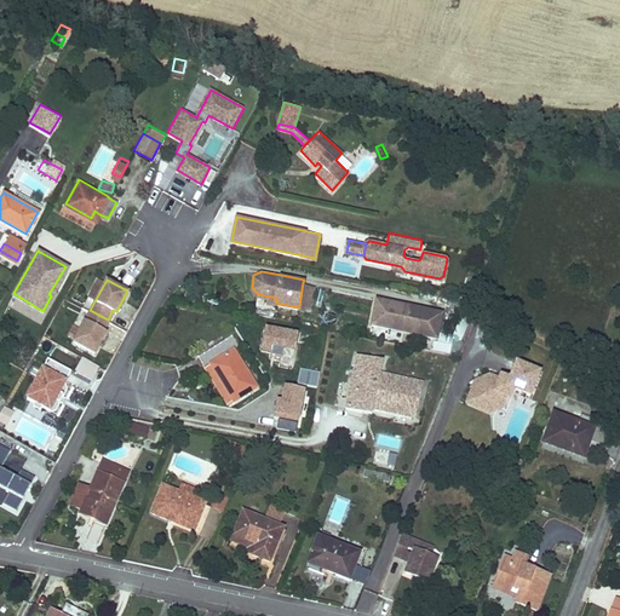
[(311,309),(315,285),(303,282),(299,306),(311,309)]
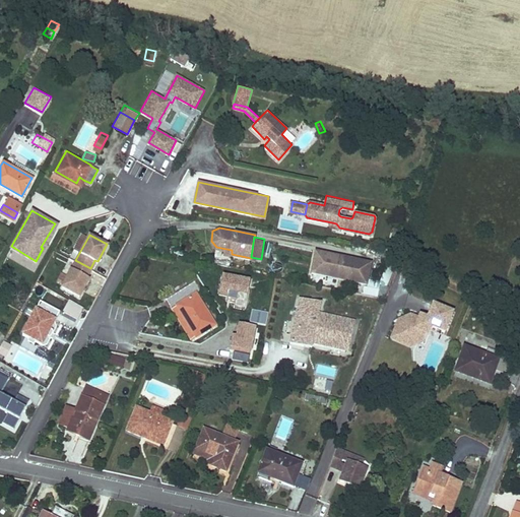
[(366,281),(370,261),(315,250),(311,271),(366,281)]
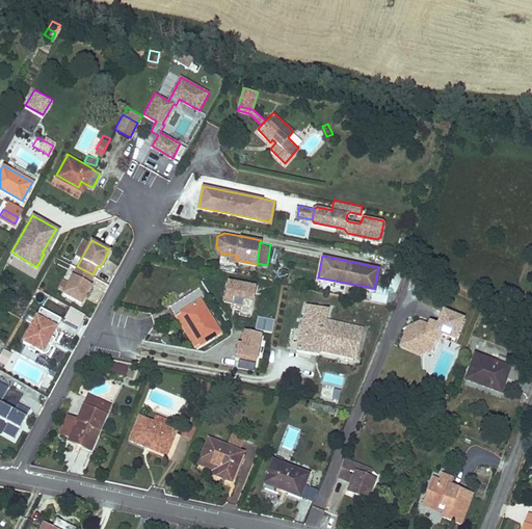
[(88,283),(92,274),(77,266),(63,292),(81,301),(90,284),(88,283)]
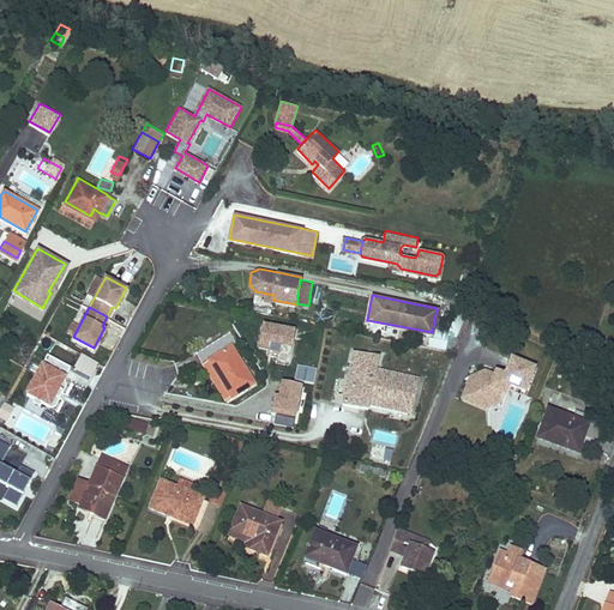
[(294,330),(262,324),(258,343),(269,344),(268,350),(277,352),(276,358),(288,361),(294,330)]
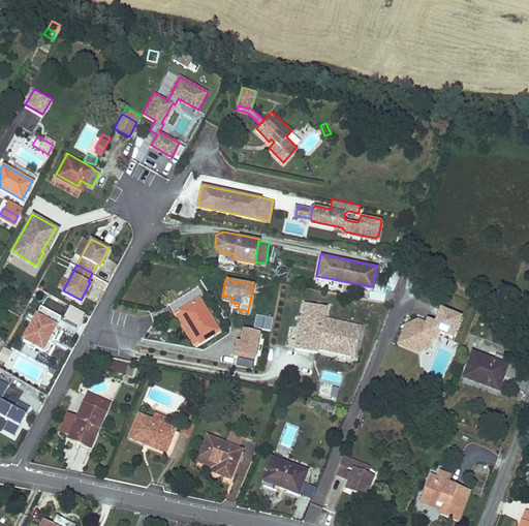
[(187,322),(199,342),(220,330),(199,297),(204,295),(198,284),(168,302),(175,311),(179,309),(185,319),(189,316),(192,320),(187,322)]
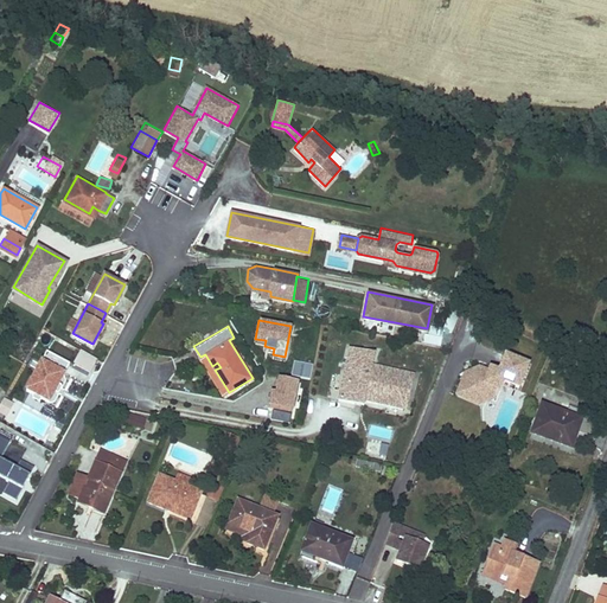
[(448,345),(452,331),(429,326),(426,340),(448,345)]
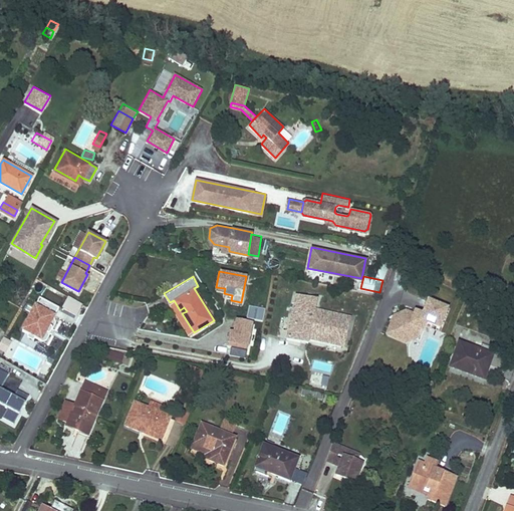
[(286,336),(299,339),(300,334),(309,336),(344,344),(351,315),(340,312),(339,321),(312,315),(314,307),(316,297),(295,292),(286,336)]
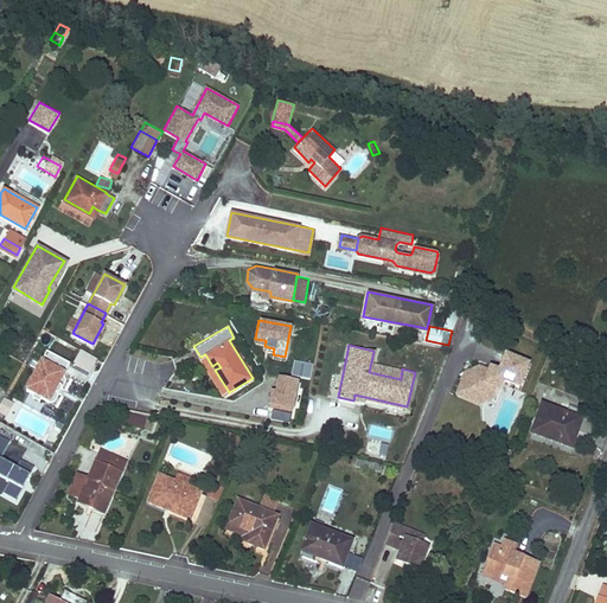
[(46,350),(26,387),(49,399),(70,361),(46,350)]
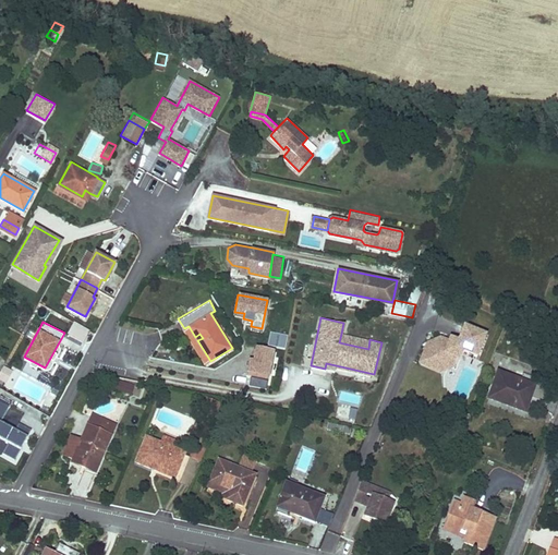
[(443,369),(450,353),(457,350),(462,351),(463,349),(477,356),(486,334),(464,325),(459,339),(450,336),(449,339),(447,346),(438,342),(431,339),(422,361),(443,369)]
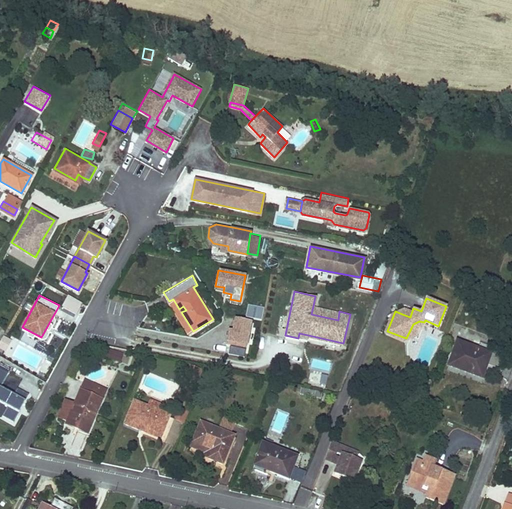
[(173,299),(169,301),(188,334),(193,331),(181,312),(186,310),(183,306),(179,309),(173,299)]
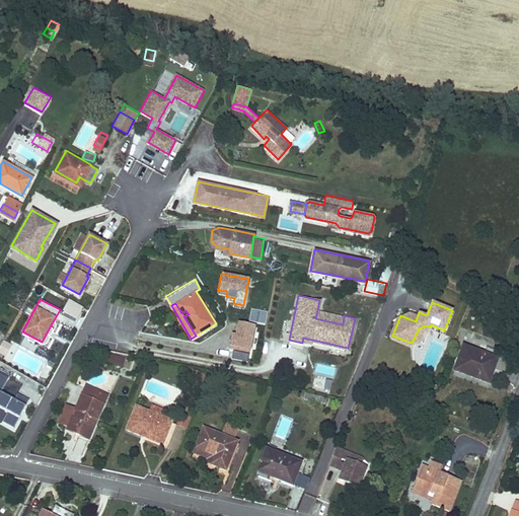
[(344,315),(317,310),(315,318),(343,324),(344,315)]
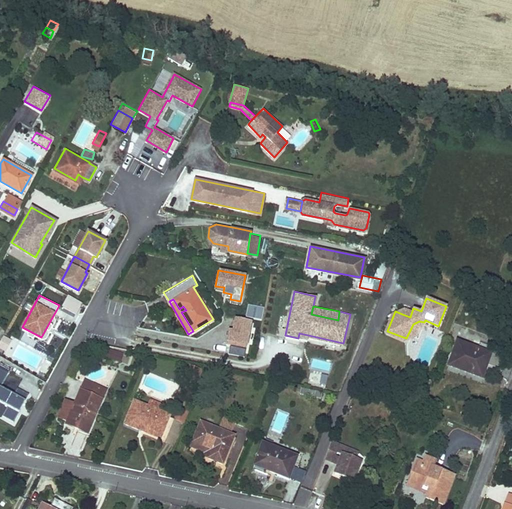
[(410,317),(412,311),(404,308),(402,314),(410,317)]
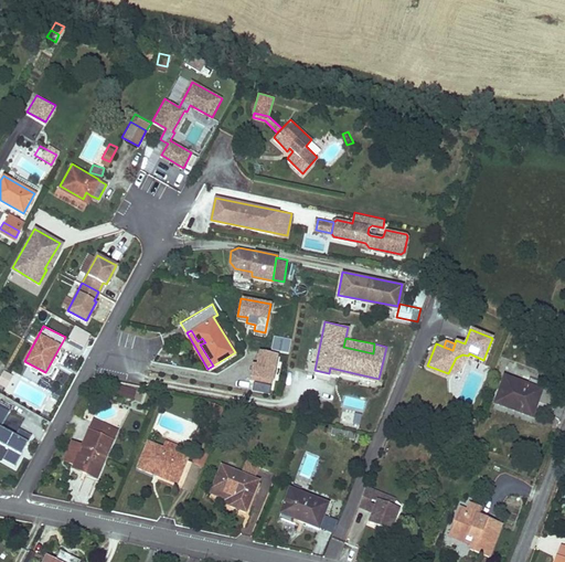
[(448,373),(427,366),(436,343),(433,345),(424,367),(445,374),(448,373)]
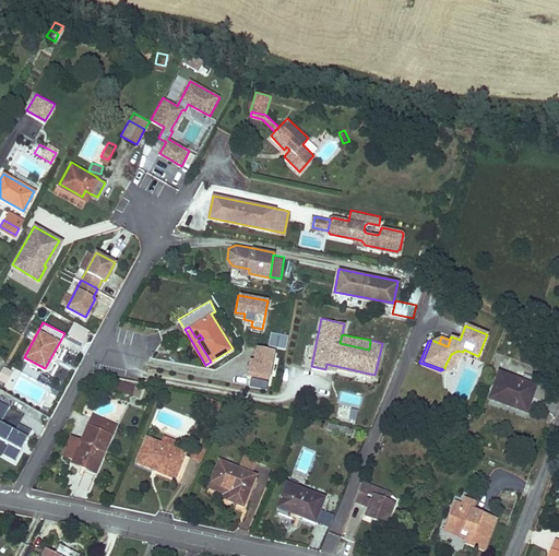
[(274,347),(258,344),(254,357),(250,357),(248,370),(270,375),(274,347)]
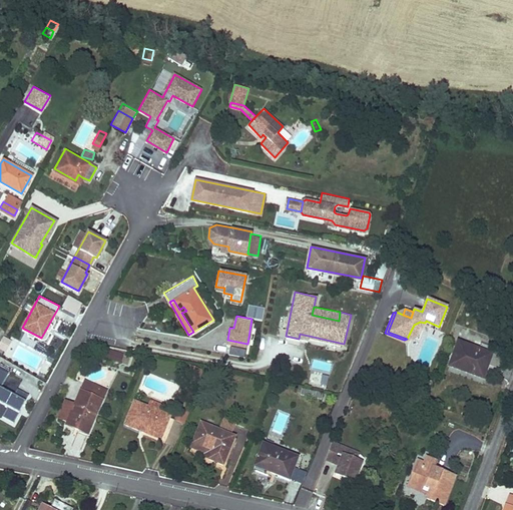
[(416,335),(420,327),(414,325),(407,339),(416,335)]
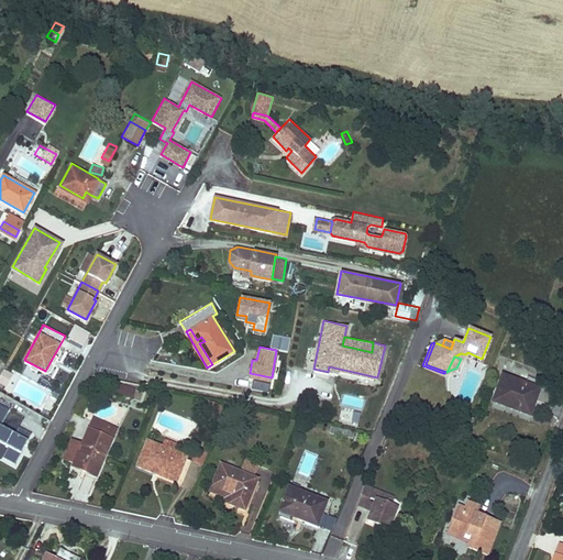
[(13,369),(6,364),(0,373),(0,376),(7,381),(13,369)]
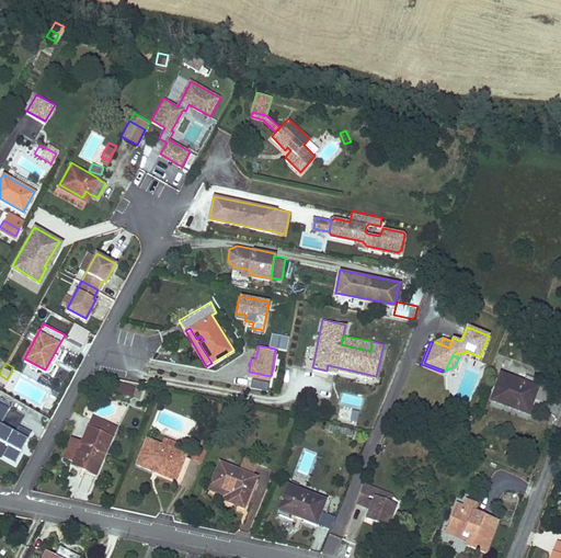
[(490,397),(528,411),(538,385),(537,385),(522,379),(500,371),(490,397)]
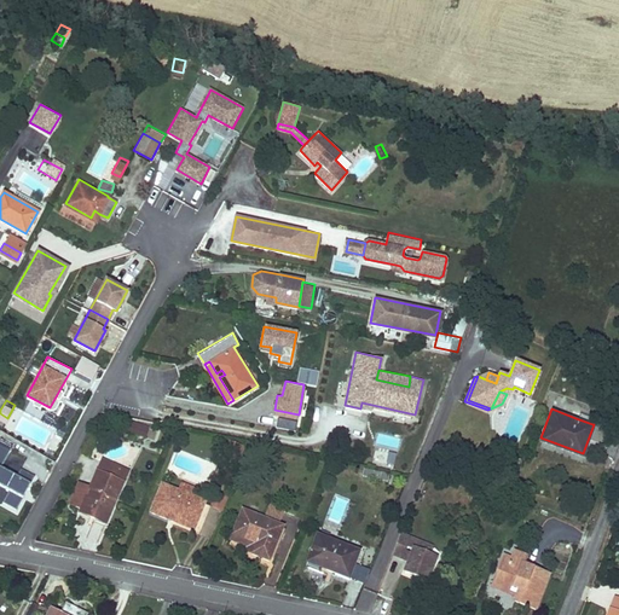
[(579,410),(576,418),(593,424),(595,416),(579,410)]
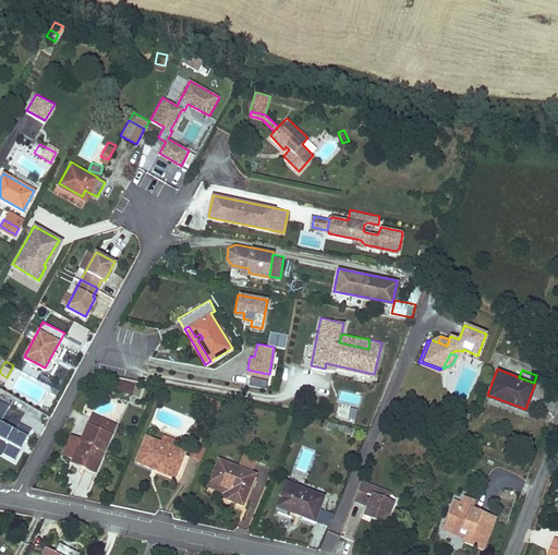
[(268,376),(251,373),(250,384),(267,387),(268,376)]
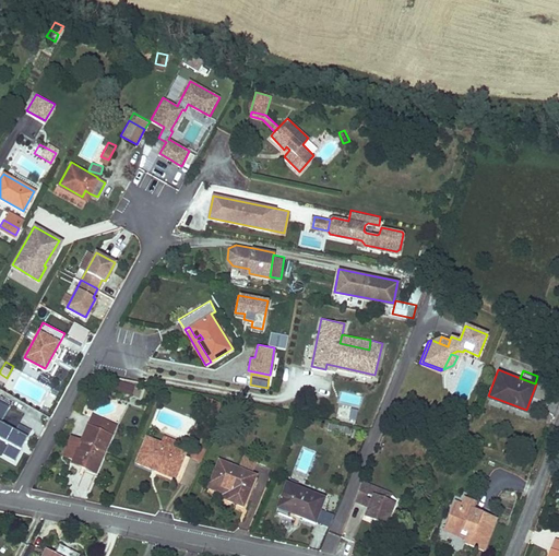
[(134,378),(116,375),(115,379),(113,378),(109,386),(140,395),(144,380),(134,378)]
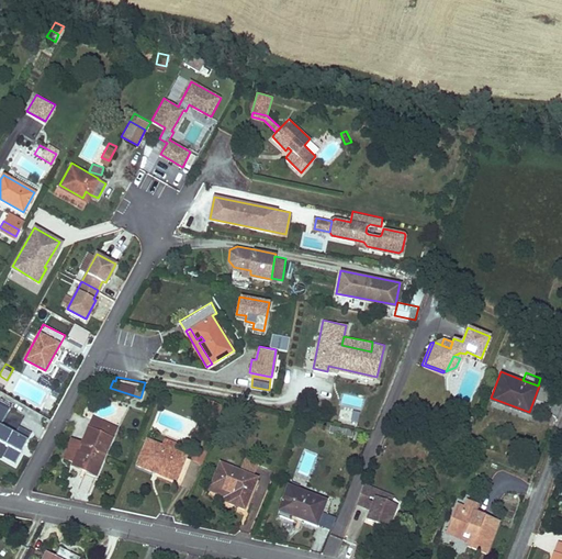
[(361,404),(363,395),(345,391),(343,399),(361,404)]
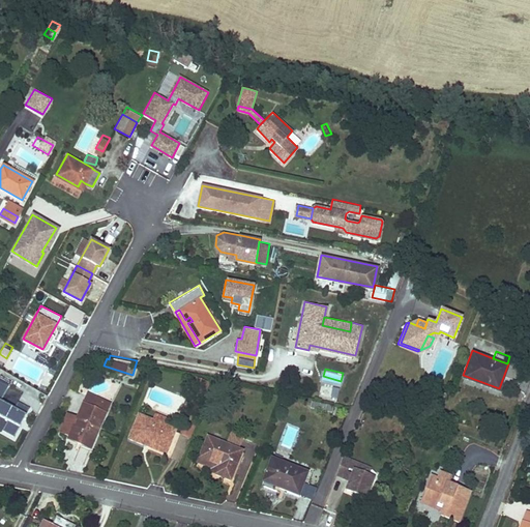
[(200,387),(203,379),(197,377),(194,384),(200,387)]
